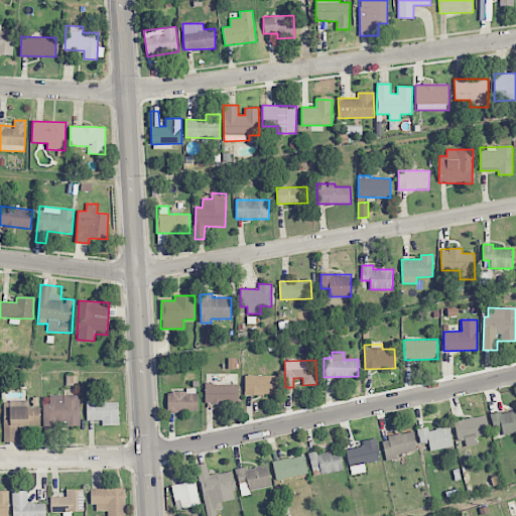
[(277,375),(244,376),(245,395),(278,394),(277,375)]
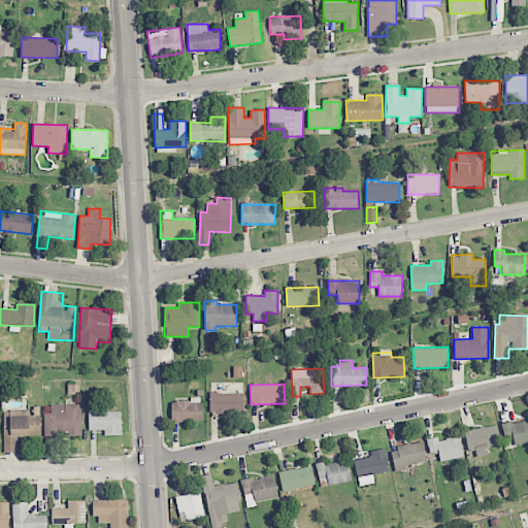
[(243,414),(243,393),(209,393),(209,413),(243,414)]
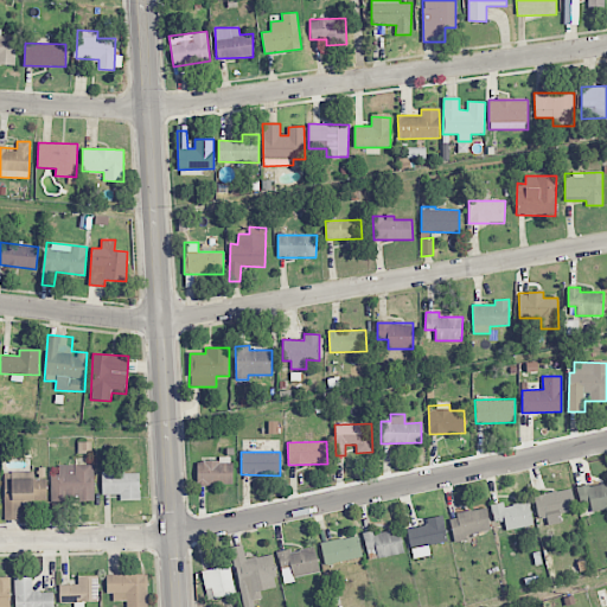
[(197,459),(197,485),(231,485),(232,459),(197,459)]
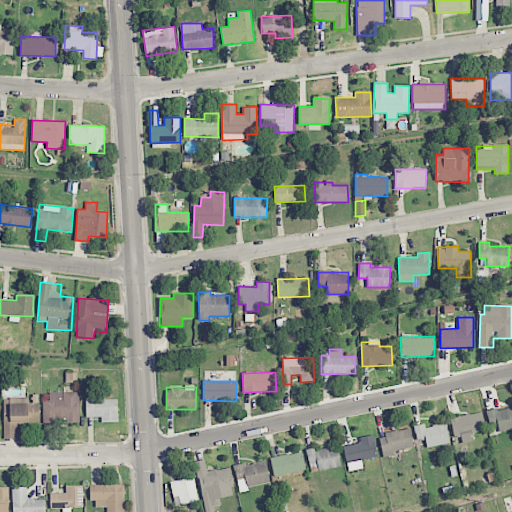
[(79,422),(79,391),(49,392),(50,400),(43,400),(43,423),(79,422)]
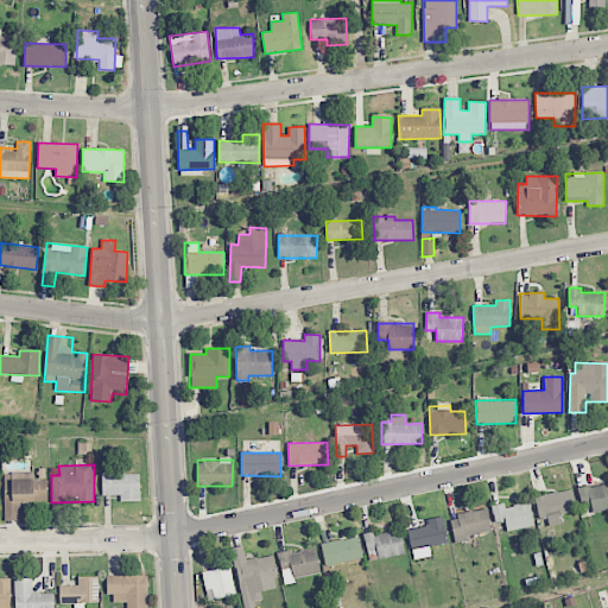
[(101,472),(102,495),(120,495),(120,501),(140,500),(139,474),(126,474),(125,470),(101,472)]
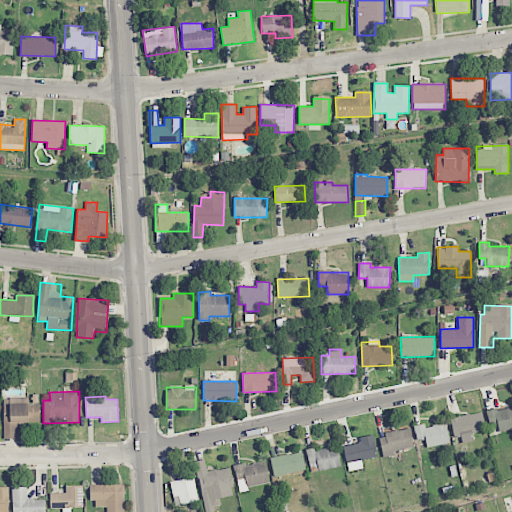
[(39,422),(39,403),(29,404),(29,398),(3,399),(3,438),(17,438),(17,423),(39,422)]
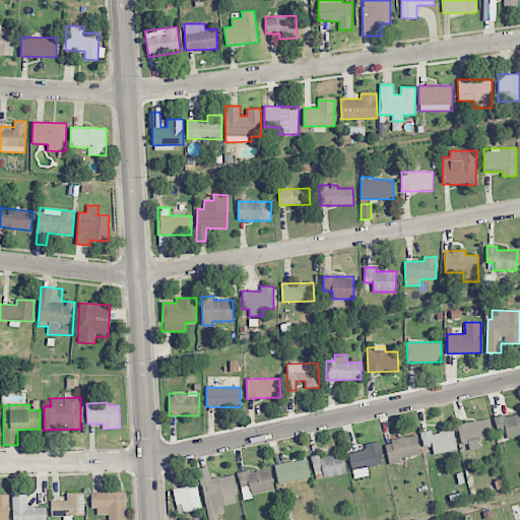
[(519,436),(519,411),(494,418),(497,432),(505,429),(508,439),(519,436)]
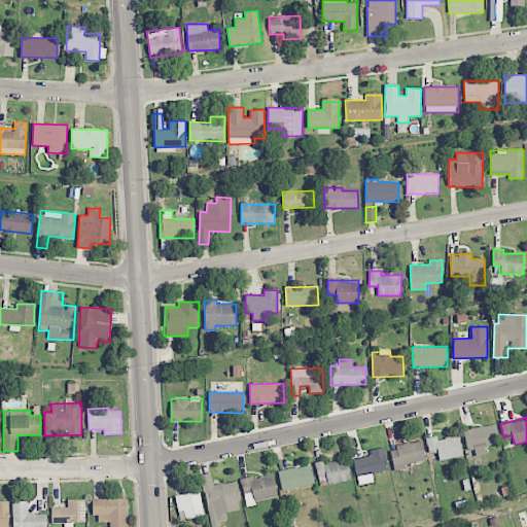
[(500,443),(496,424),(463,430),(467,450),(500,443)]
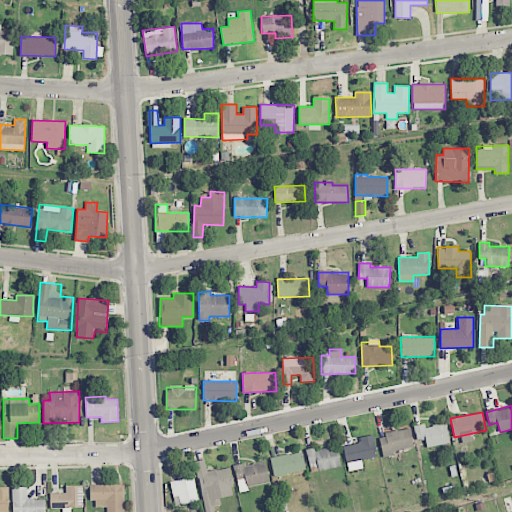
[(426,439),(427,447),(450,443),(446,422),(425,427),(424,423),(414,425),(417,440),(426,439)]
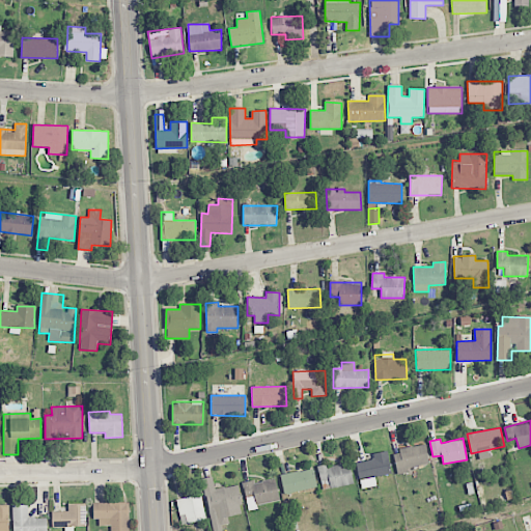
[(408,468),(428,463),(424,439),(413,441),(414,447),(393,451),(397,474),(409,472),(408,468)]
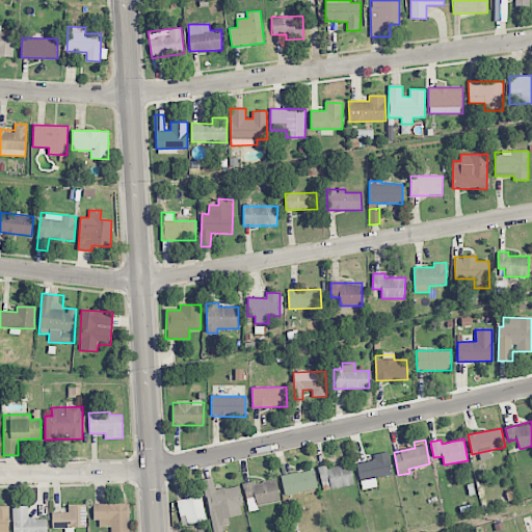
[(362,489),(377,486),(375,478),(392,474),(388,451),(374,454),(374,459),(356,463),(362,489)]
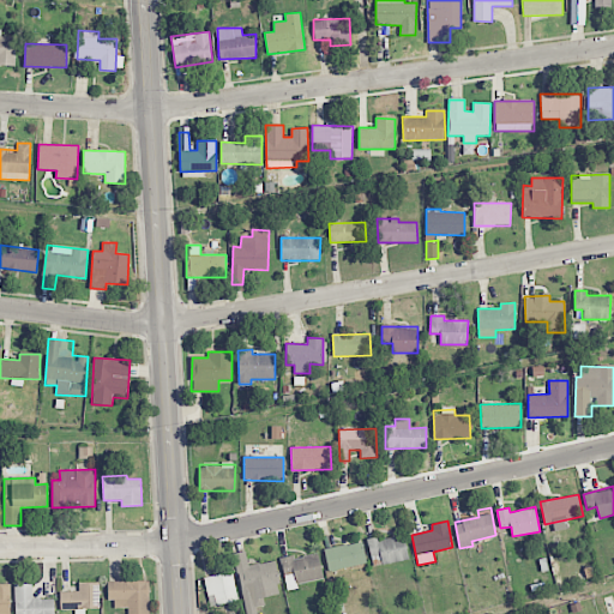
[(371,564),(408,561),(405,536),(368,539),(371,564)]
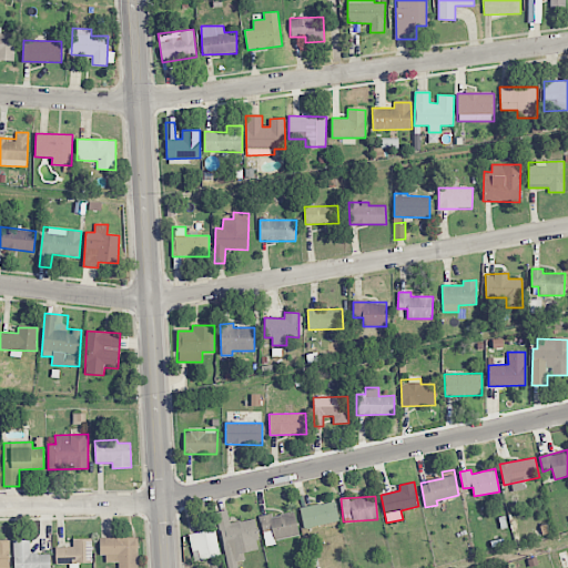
[(338,521),(334,500),(300,508),(304,528),(338,521)]
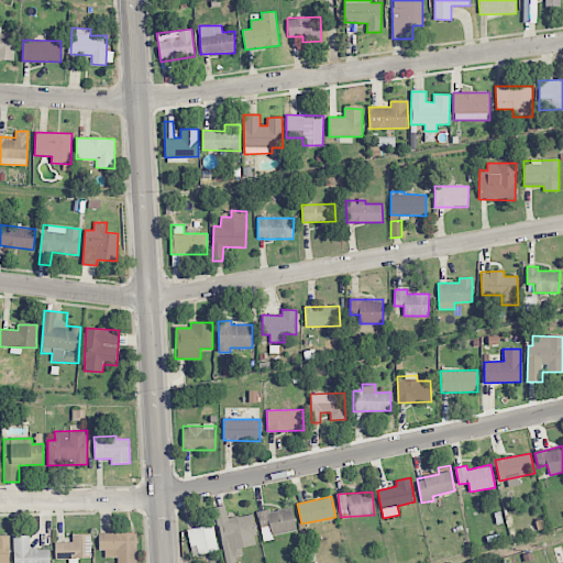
[(214,507),(224,562),(234,562),(235,562),(234,556),(243,555),(242,548),(257,544),(252,514),(228,518),(225,505),(214,507)]
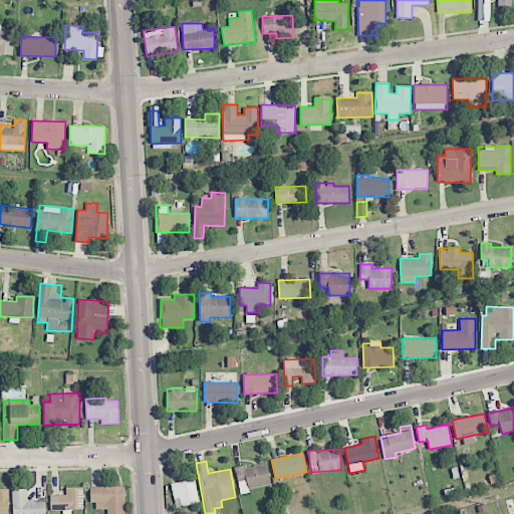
[(270,485),(267,464),(236,467),(239,494),(249,493),(249,488),(270,485)]
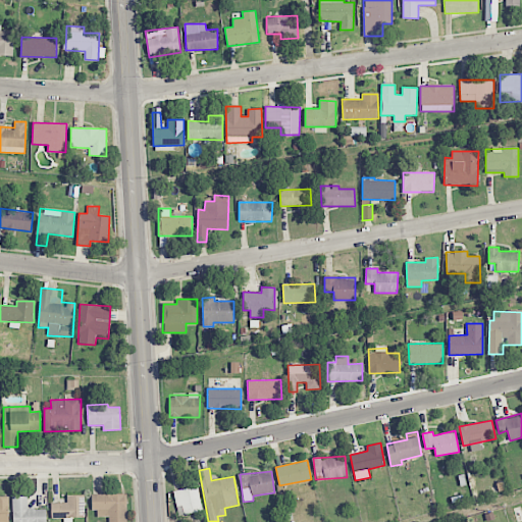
[(173,489),(177,515),(202,512),(198,486),(173,489)]
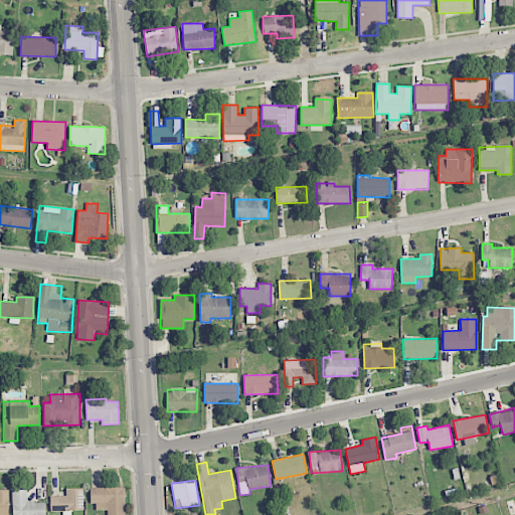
[(93,510),(108,509),(107,514),(125,514),(125,488),(92,488),(93,510)]
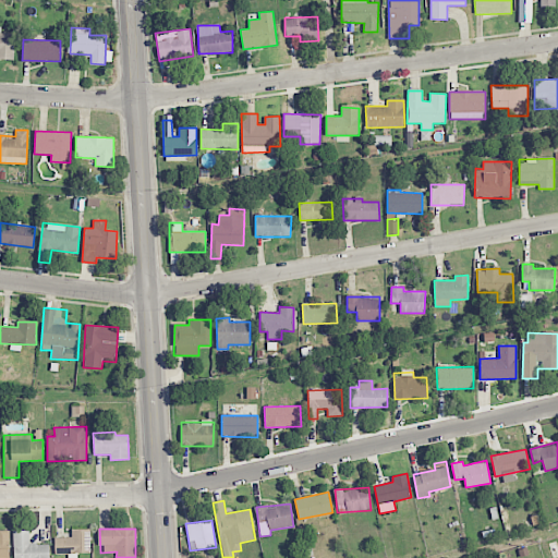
[(49,557),(49,544),(29,544),(29,530),(13,531),(13,557),(49,557)]
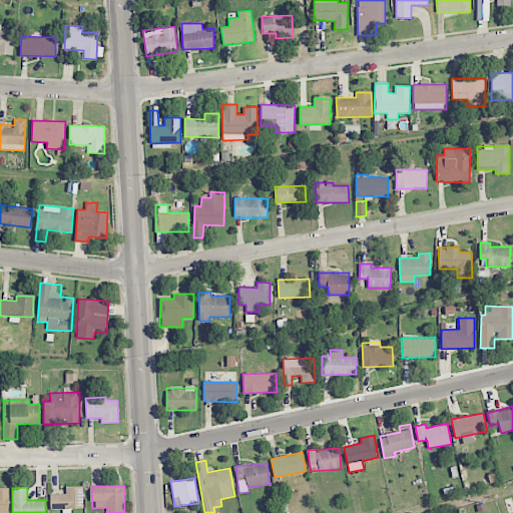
[(83,508),(83,487),(65,487),(66,494),(50,494),(50,508),(83,508)]
